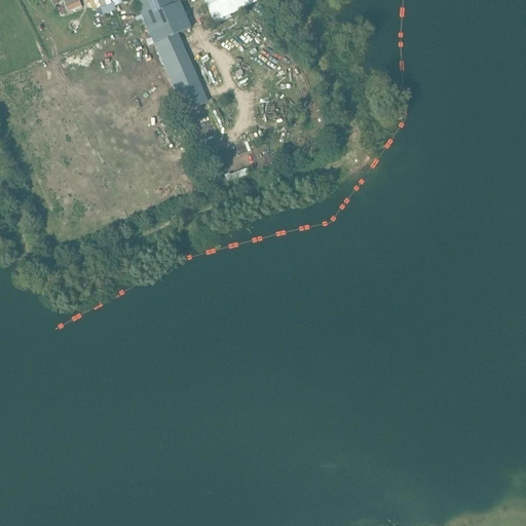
[(17,0),(0,6),(0,12),(1,14),(27,5),(25,0),(17,0)]
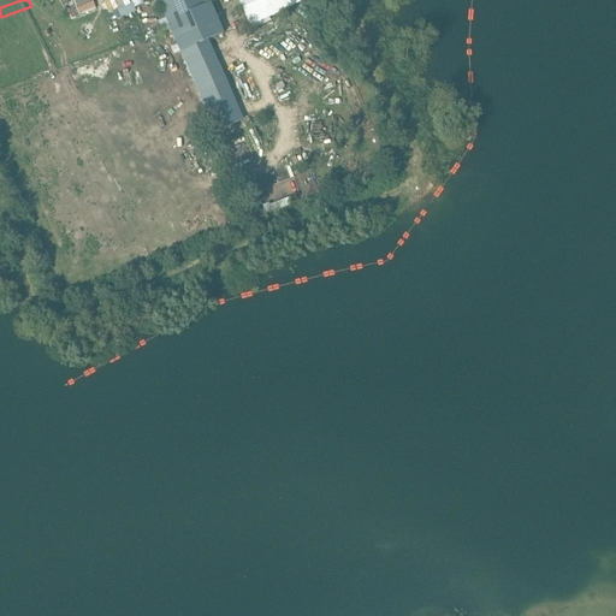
[(72,0),(78,11),(80,15),(95,7),(92,0),(72,0)]
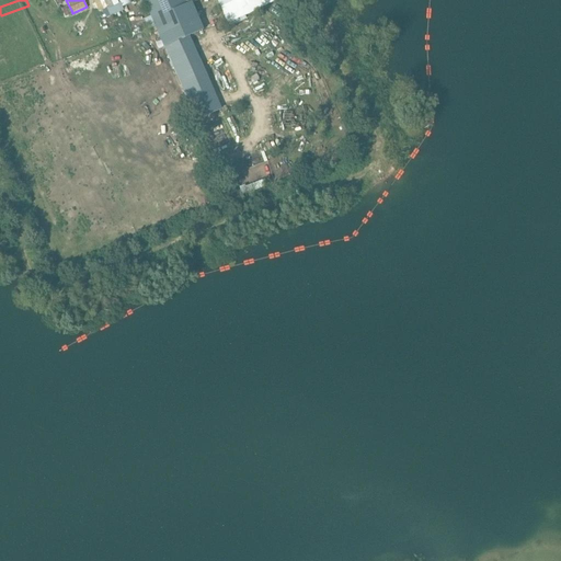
[(132,0),(93,0),(99,12),(103,10),(106,19),(123,12),(121,8),(134,2),(132,0)]
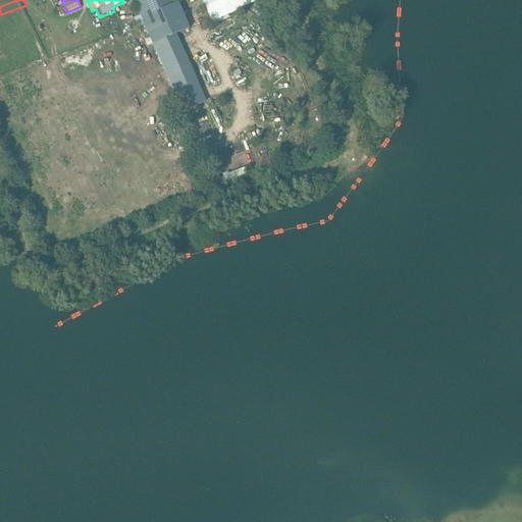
[(134,0),(141,14),(145,23),(154,45),(171,37),(189,30),(177,4),(186,0),(134,0)]
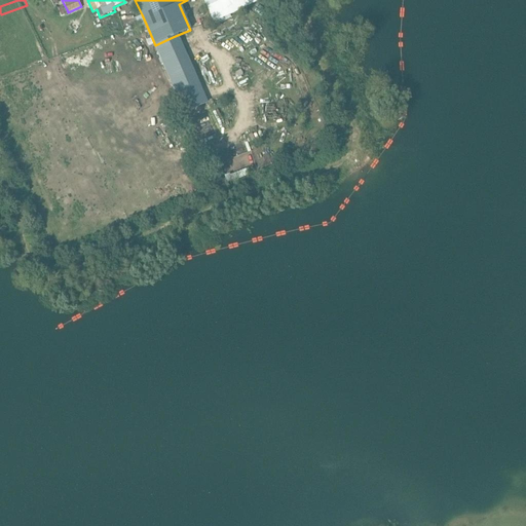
[(213,21),(256,0),(204,0),(204,3),(213,21)]
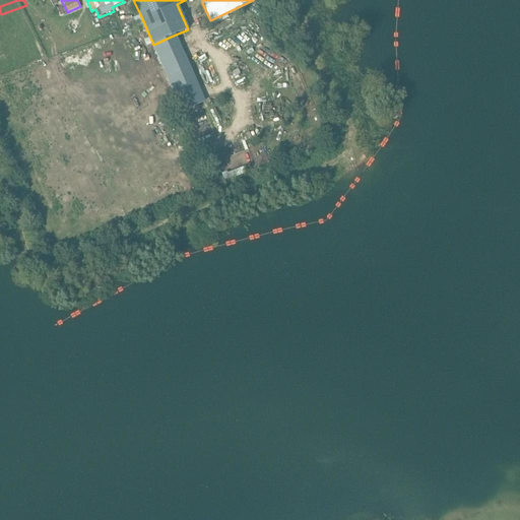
[(140,14),(133,16),(138,26),(144,23),(140,14)]
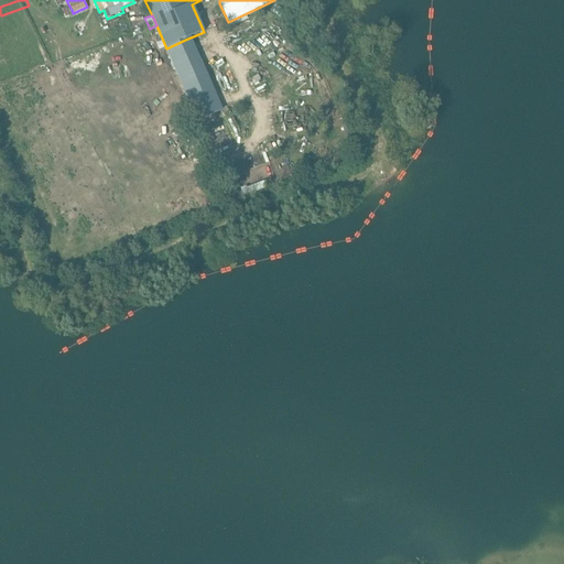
[(259,153),(234,162),(236,169),(248,164),(256,161),(261,160),(259,153)]
